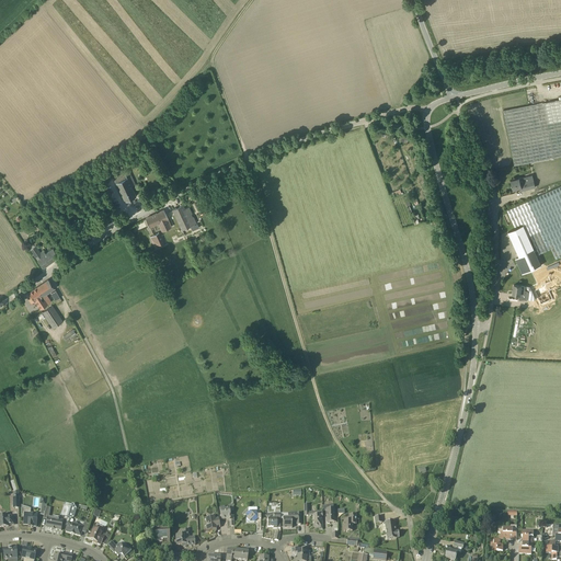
[(514,165),(560,156),(560,96),(559,98),(559,100),(503,111),(504,116),(514,165)]
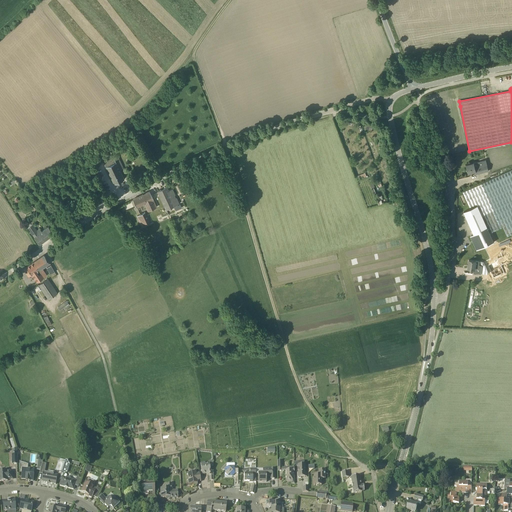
[(124,179),(120,170),(123,168),(118,156),(104,162),(114,183),(124,179)]
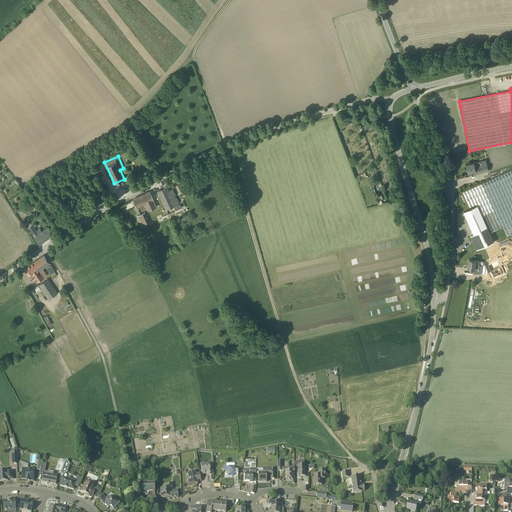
[(481,173),(489,171),(486,159),(474,162),(474,163),(466,165),(468,173),(475,171),(476,174),(481,173)]
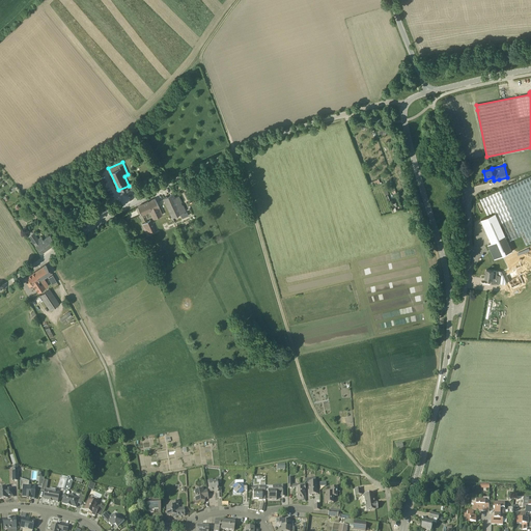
[(530,243),(530,176),(509,186),(480,199),(487,215),(495,212),(496,213),(481,220),(490,240),(492,243),(488,245),(491,250),(492,251),(495,258),(498,257),(503,255),(512,251),(500,225),(502,224),(509,241),(522,235),(524,241),(526,246),(530,243)]
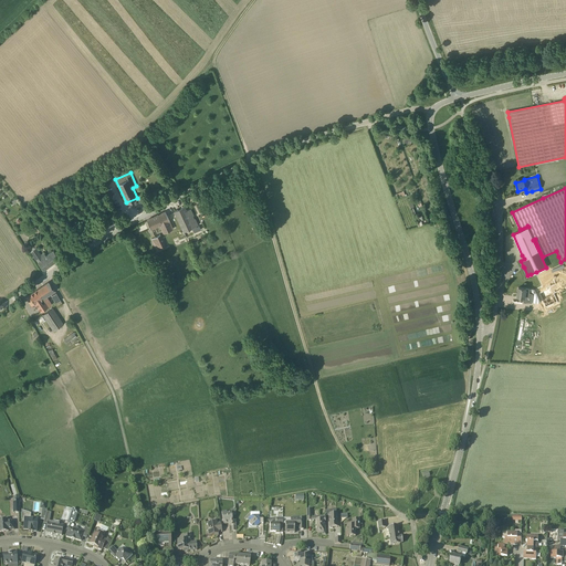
[(184,232),(198,226),(190,209),(186,211),(185,207),(175,211),(184,232)]
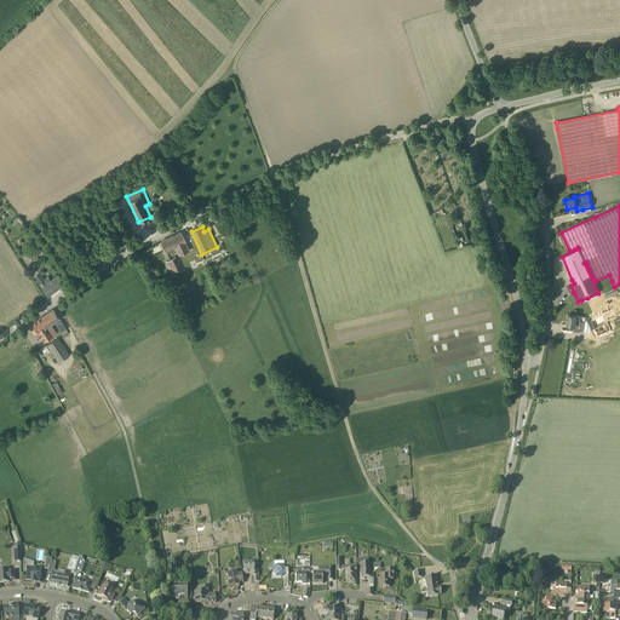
[(161,241),(166,251),(174,247),(179,256),(190,251),(181,231),(161,241)]
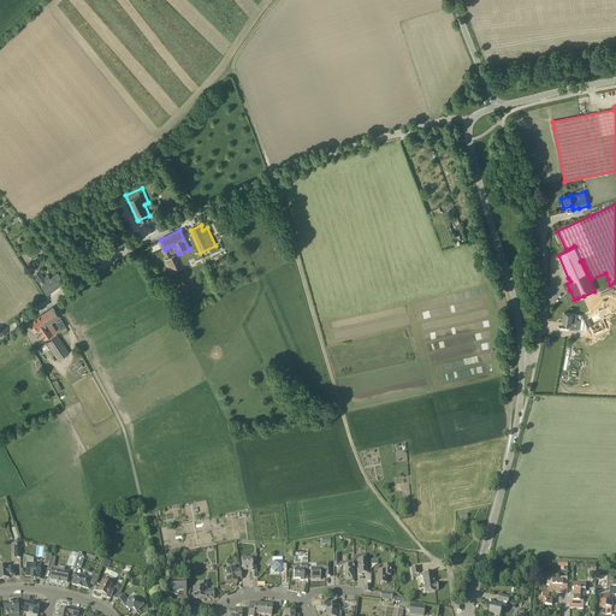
[(99,246),(99,247),(96,248),(102,258),(125,243),(119,234),(118,234),(118,235),(116,236),(116,235),(114,235),(114,236),(113,236),(113,237),(111,238),(110,238),(108,238),(108,240),(110,240),(101,244),(100,244),(99,244),(99,246)]
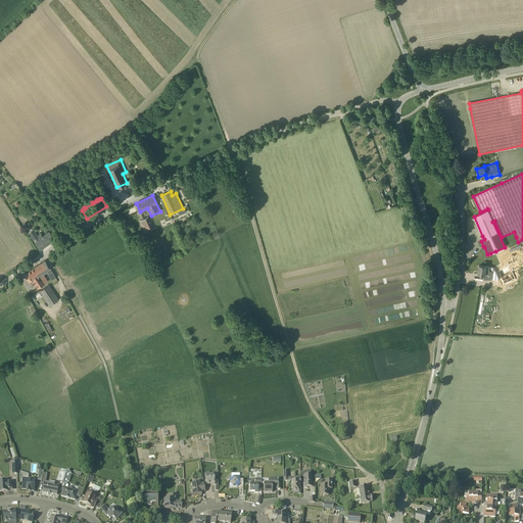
[(148,231),(153,228),(148,217),(140,221),(144,230),(147,229),(148,231)]
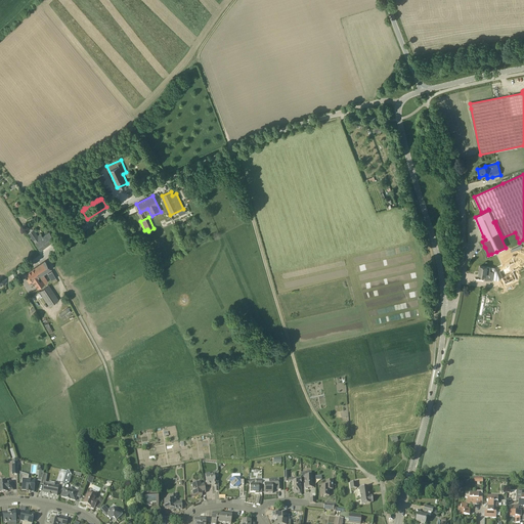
[(508,249),(487,258),(491,267),(480,266),(479,274),(485,275),(485,278),(490,279),(492,279),(497,280),(520,270),(523,268),(523,239),(519,243),(517,237),(515,232),(503,237),(495,221),(493,222),(506,248),(507,248),(508,249)]
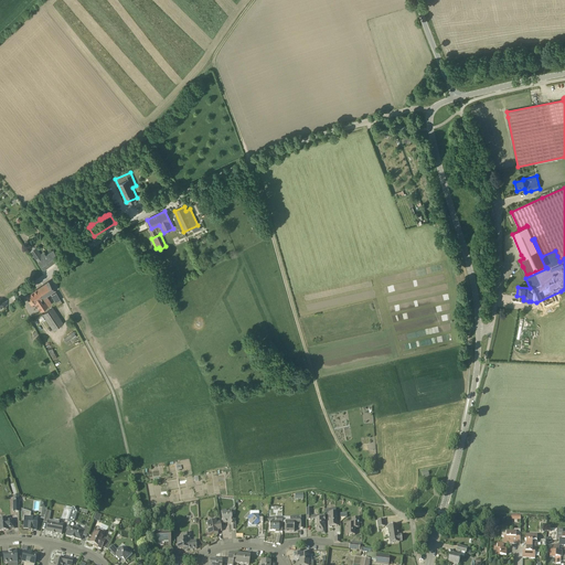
[(60,258),(53,251),(44,257),(36,247),(30,252),(38,262),(44,269),(60,258)]
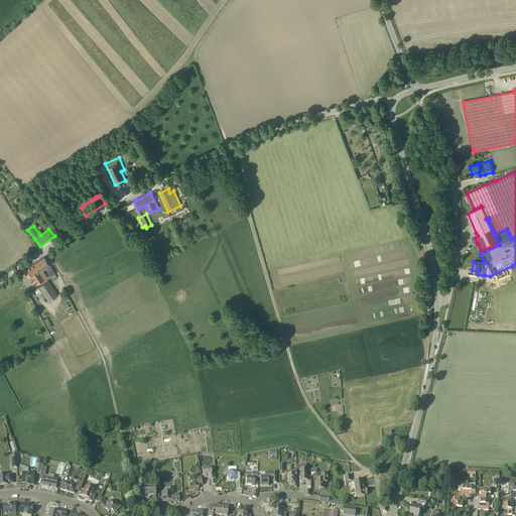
[(47,277),(42,270),(50,265),(44,257),(34,264),(39,272),(44,279),(47,277)]
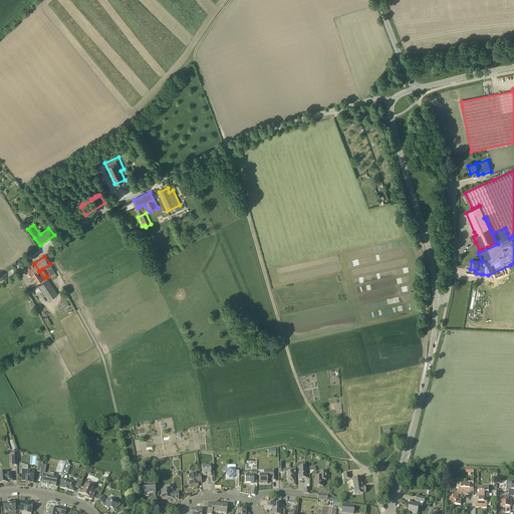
[(39,271),(34,263),(26,268),(37,283),(44,278),(39,271)]
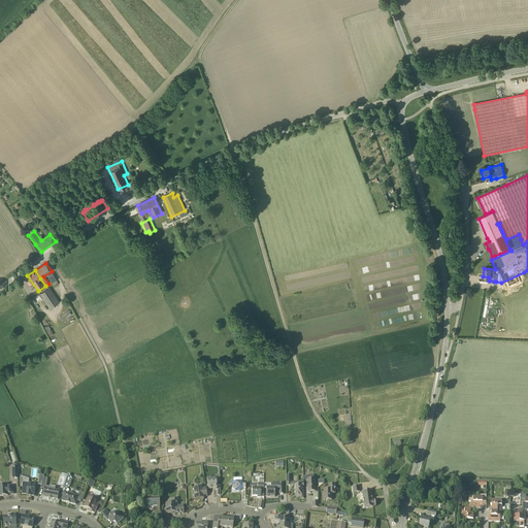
[(52,283),(57,281),(53,273),(47,276),(52,283)]
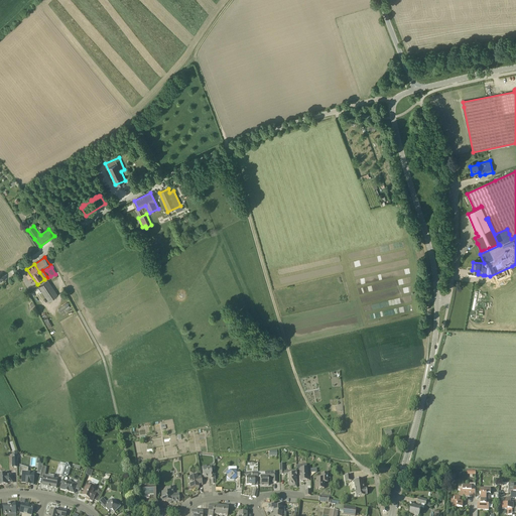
[(38,287),(48,302),(58,295),(48,281),(38,287)]
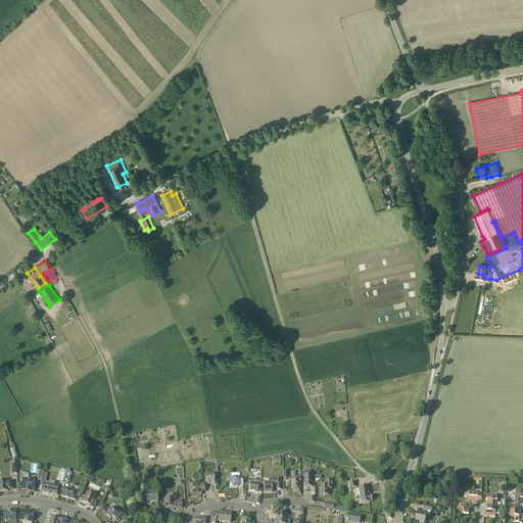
[(62,318),(72,311),(68,307),(59,314),(62,318)]
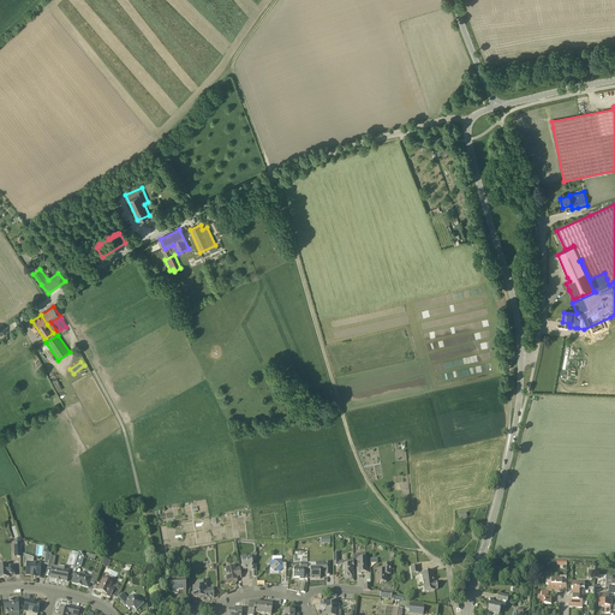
[(75,575),(72,583),(78,585),(77,585),(81,586),(82,586),(88,587),(91,578),(85,577),(85,575),(84,574),(83,573),(82,572),(81,573),(79,573),(79,574),(76,573),(77,569),(81,567),(84,559),(82,553),(79,553),(72,575),(75,575)]
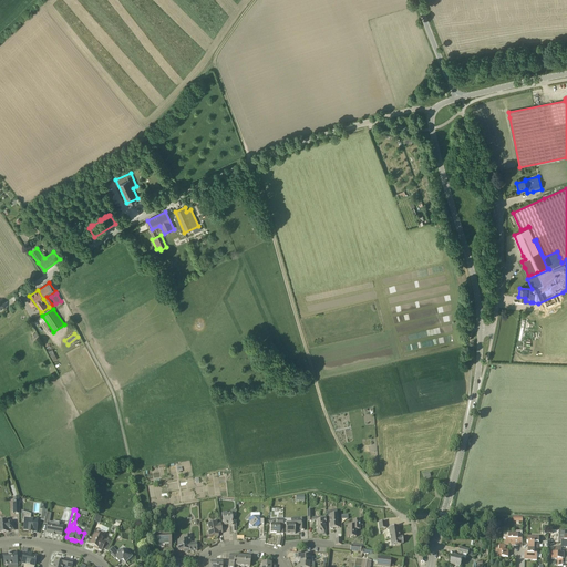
[(233,517),(236,516),(236,511),(232,511),(232,514),(226,515),(226,513),(222,513),(223,515),(224,527),(225,527),(224,524),(228,523),(228,527),(232,527),(232,533),(236,533),(236,522),(234,522),(233,517)]
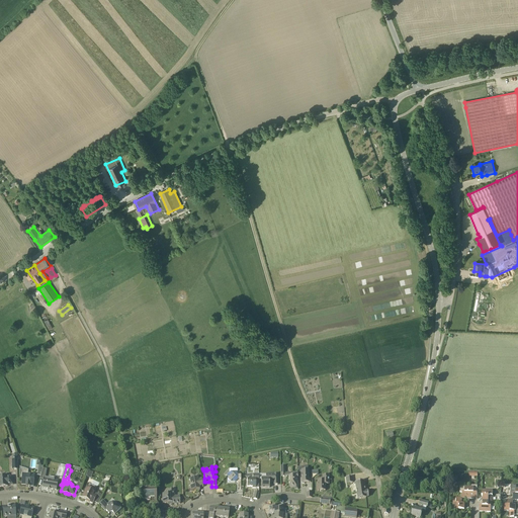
[(294,490),(298,490),(297,472),(285,473),(285,466),(280,466),(280,477),(285,477),(289,477),(289,488),(294,488),(294,490)]
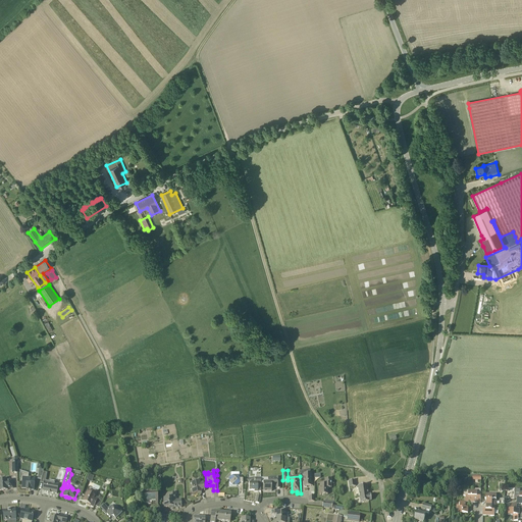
[(35,478),(29,477),(29,474),(24,472),(20,471),(20,480),(22,480),(21,488),(30,489),(30,490),(34,490),(35,478)]
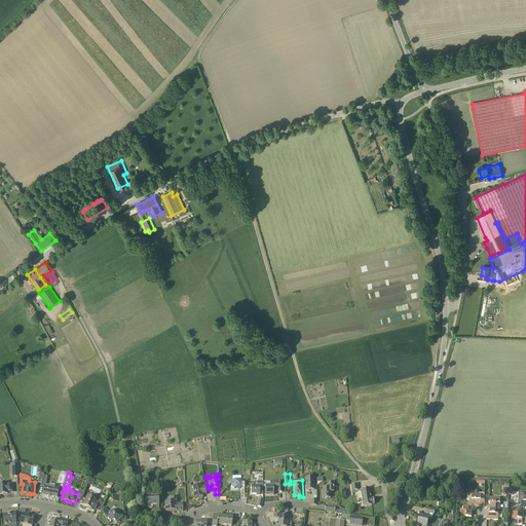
[(51,497),(57,498),(59,488),(55,487),(54,490),(48,488),(48,486),(45,486),(47,477),(43,476),(42,480),(41,484),(40,487),(44,487),(44,488),(43,488),(43,492),(43,495),(48,496),(51,496),(51,497)]
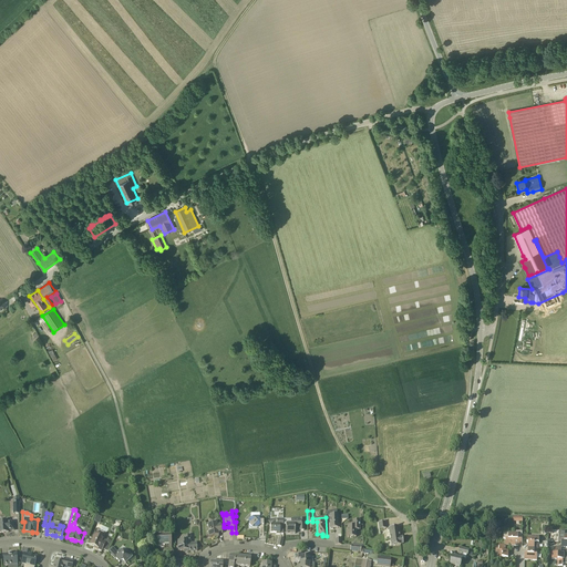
[(249,528),(256,528),(257,528),(258,527),(260,527),(260,528),(264,528),(264,521),(260,521),(257,517),(253,517),(249,521),(249,528)]
